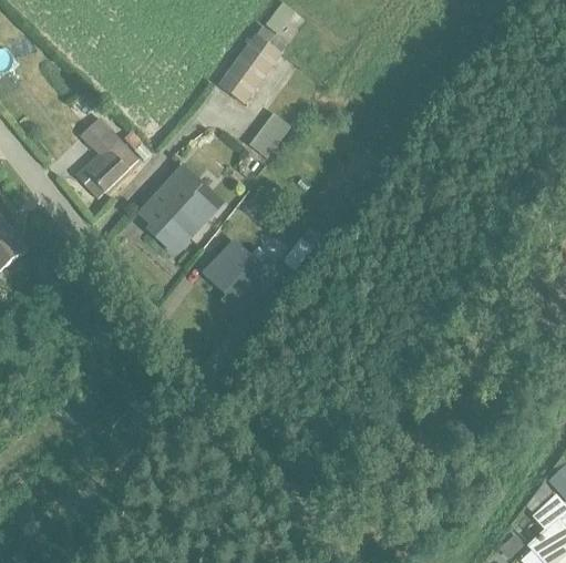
[(283,1),(265,24),(278,34),(295,11),(283,1)]
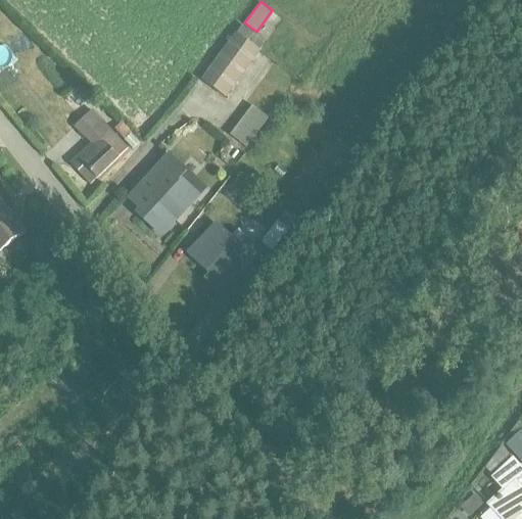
[(241,24),(200,78),(225,95),(265,41),(241,24)]
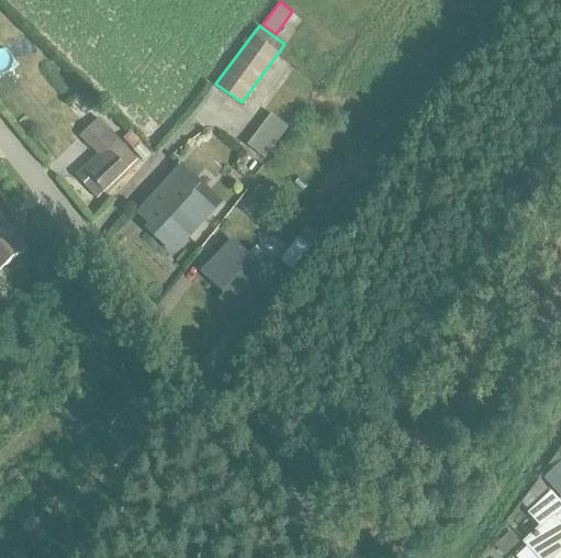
[(270,112),(247,143),(264,156),(288,125),(270,112)]
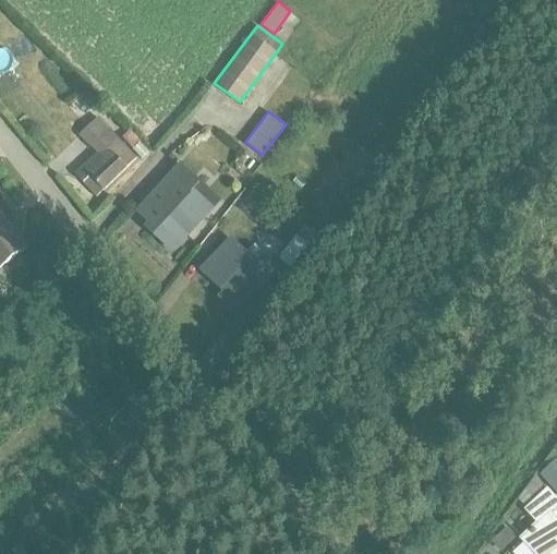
[(96,152),(74,172),(96,194),(136,156),(96,116),(79,133),(96,152)]
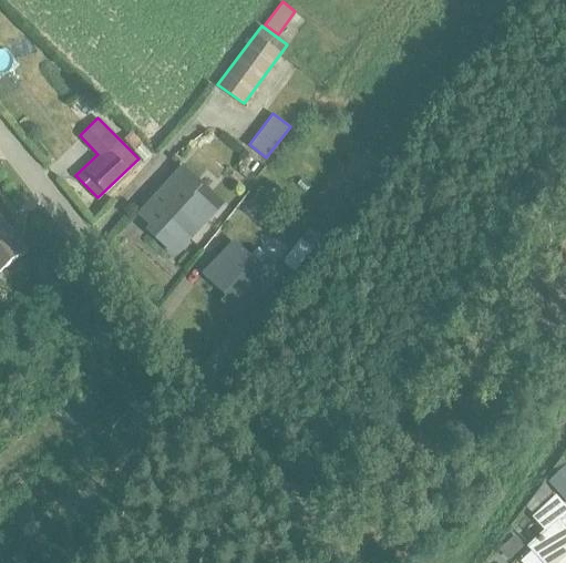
[(132,131),(124,137),(143,160),(152,152),(132,131)]
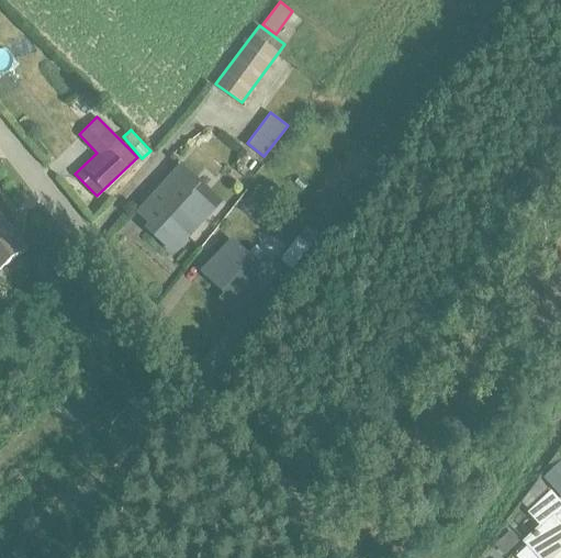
[(183,164),(139,211),(150,222),(147,226),(172,249),(221,198),(183,164)]
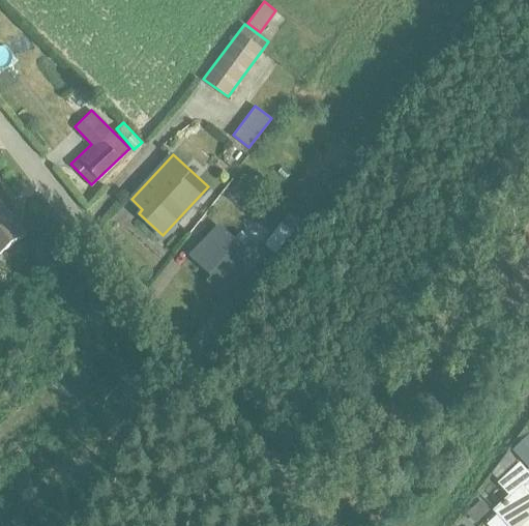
[(237,178),(226,193),(235,200),(246,185),(237,178)]
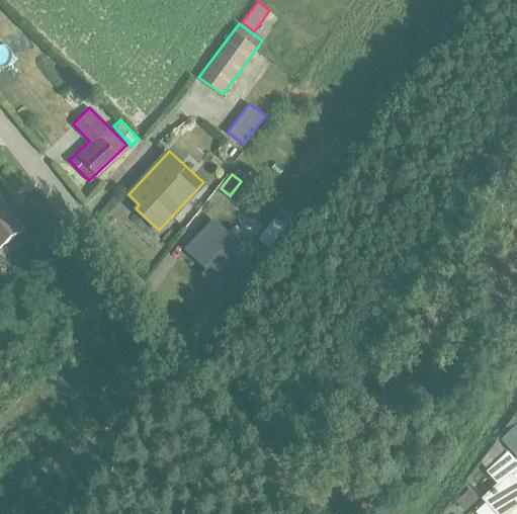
[(0,246),(25,227),(0,194),(0,246)]
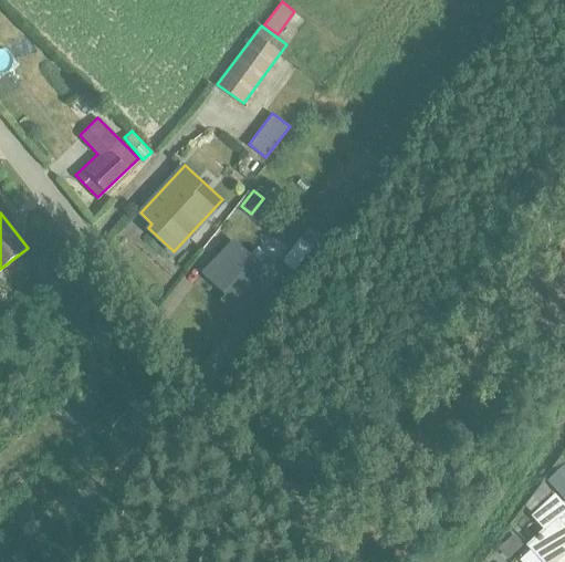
[(309,225),(282,260),(294,270),(321,233),(309,225)]
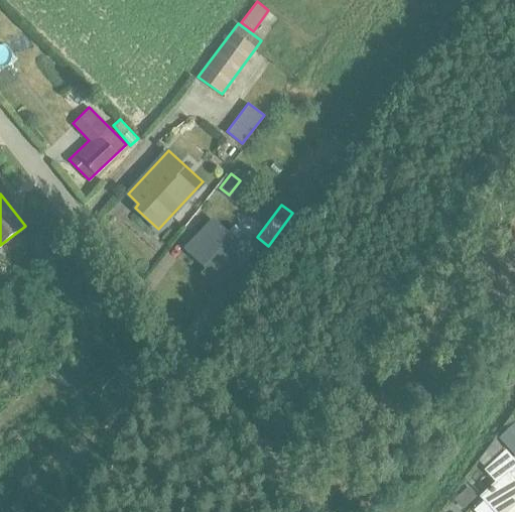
[(215,219),(186,248),(208,268),(204,273),(218,286),(250,252),(248,250),(254,244),(235,224),(228,231),(215,219)]
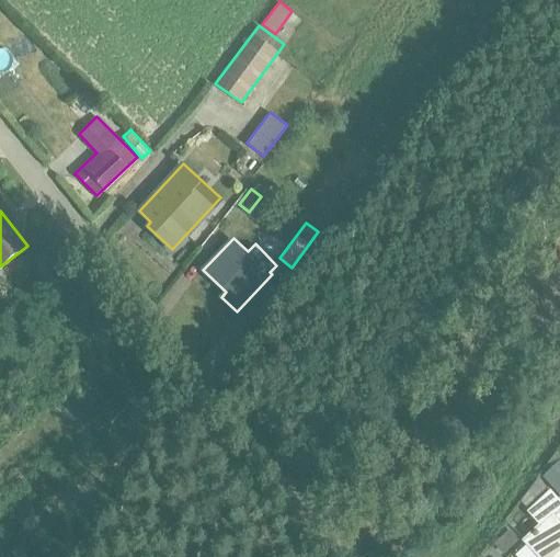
[(559,452),(548,465),(559,475),(559,452)]
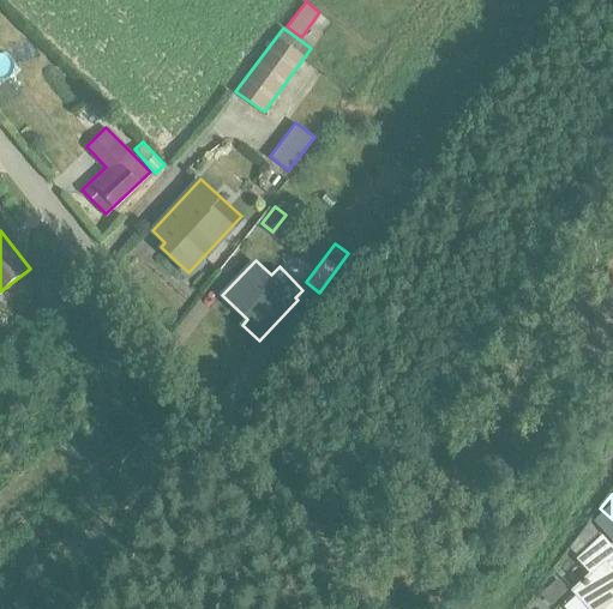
[(587,522),(568,544),(576,554),(598,534),(587,522)]
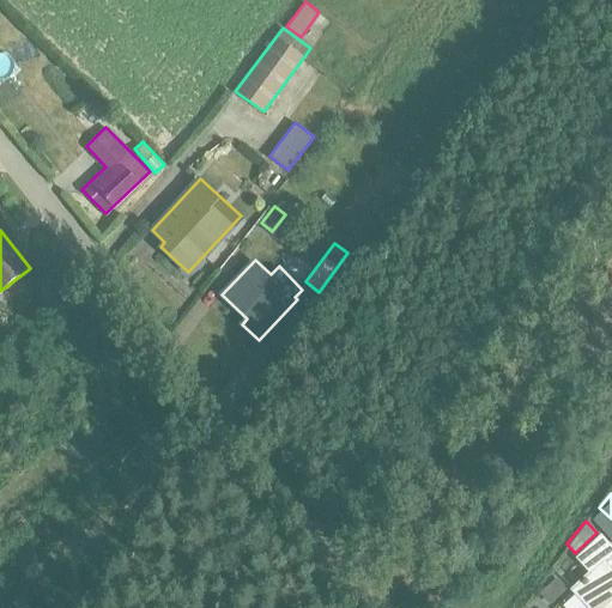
[(588,571),(569,588),(587,607),(611,607),(611,546),(600,533),(575,557),(588,571)]
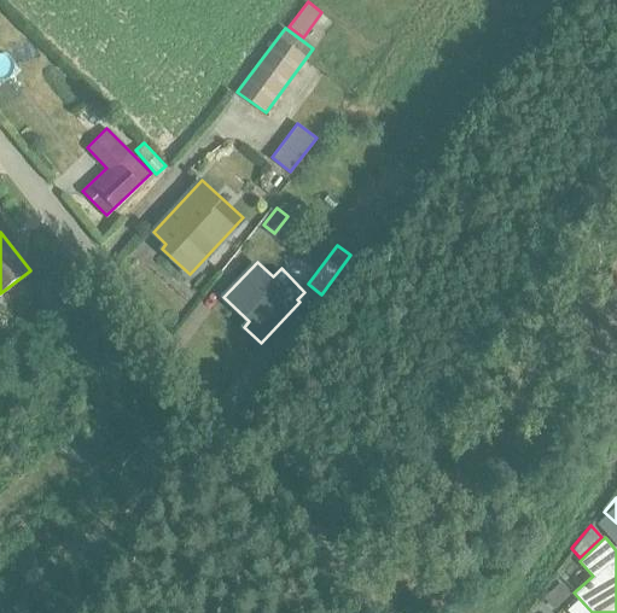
[(562,579),(545,595),(554,606),(571,589),(562,579)]
